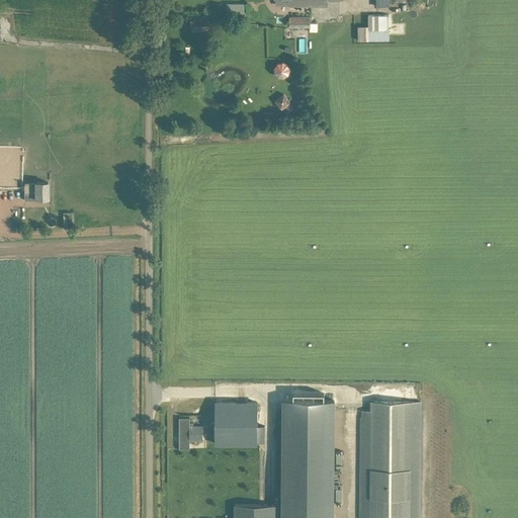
[(229,5),(229,17),(242,17),(242,5),(229,5)]
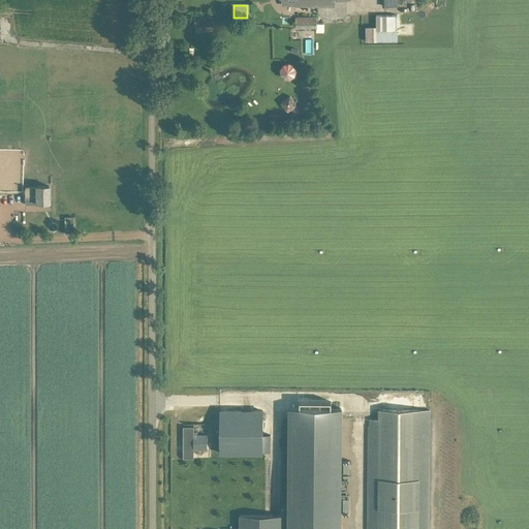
[(366,27),(366,41),(397,40),(397,16),(376,16),(376,26),(366,27)]
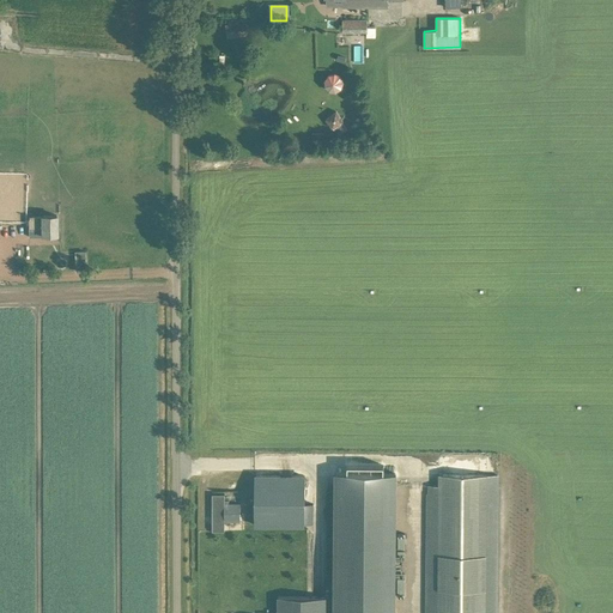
[(343,20),(343,32),(366,32),(368,32),(368,26),(368,20),(343,20)]
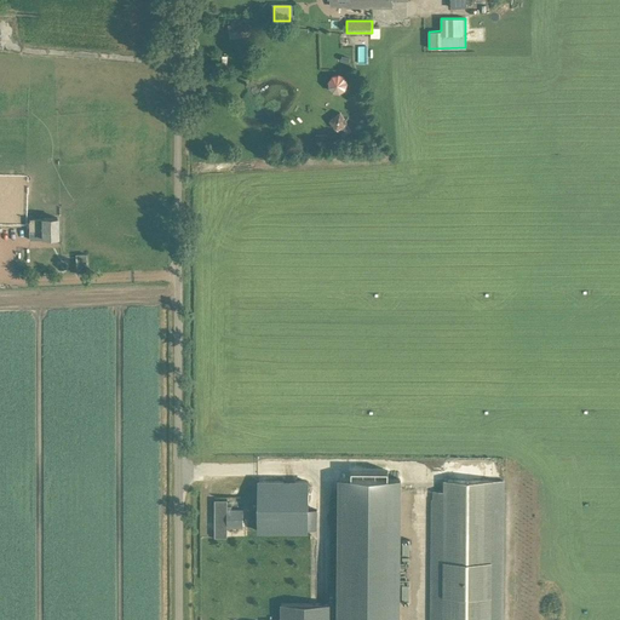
[(337,137),(350,130),(340,112),(327,119),(337,137)]
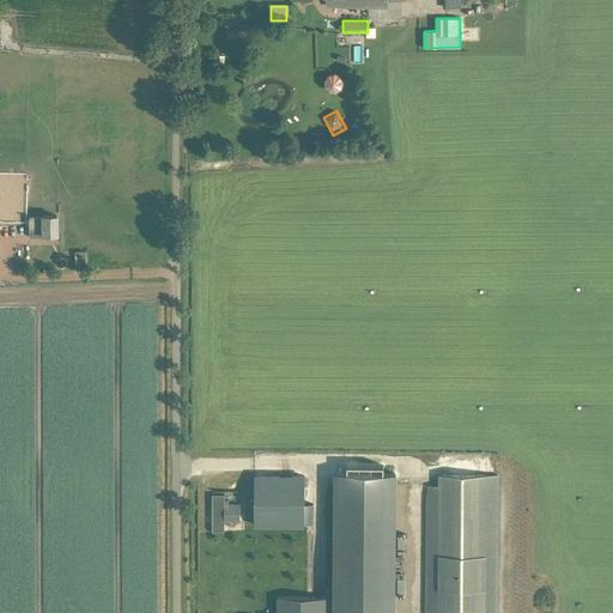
[(42,216),(29,216),(29,228),(42,228),(42,235),(56,235),(56,216),(44,216),(42,216)]
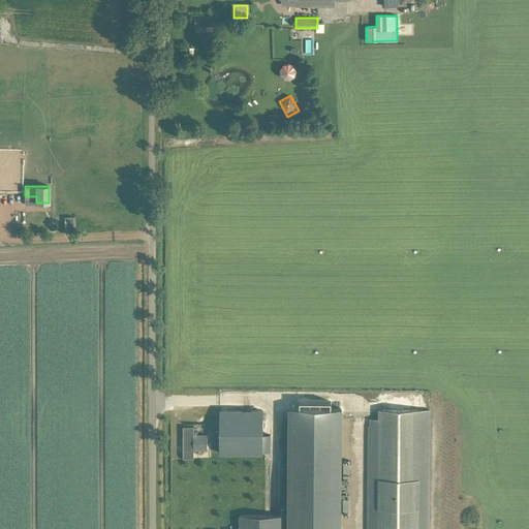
[(65,217),(66,234),(73,234),(72,217),(65,217)]
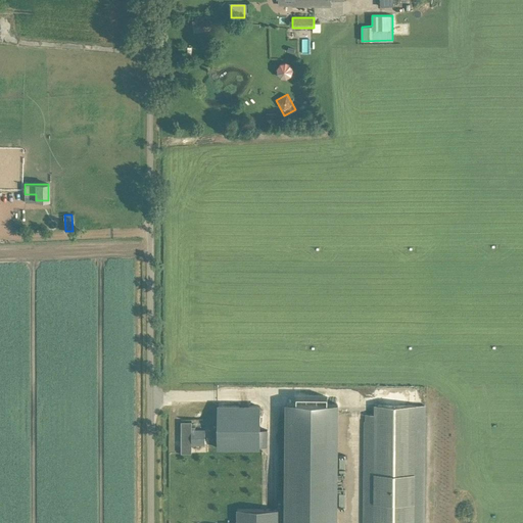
[(277,522),(278,510),(237,509),(237,522),(335,522),(337,403),(328,402),(328,396),(296,396),(296,403),(287,402),(285,522),(277,522)]
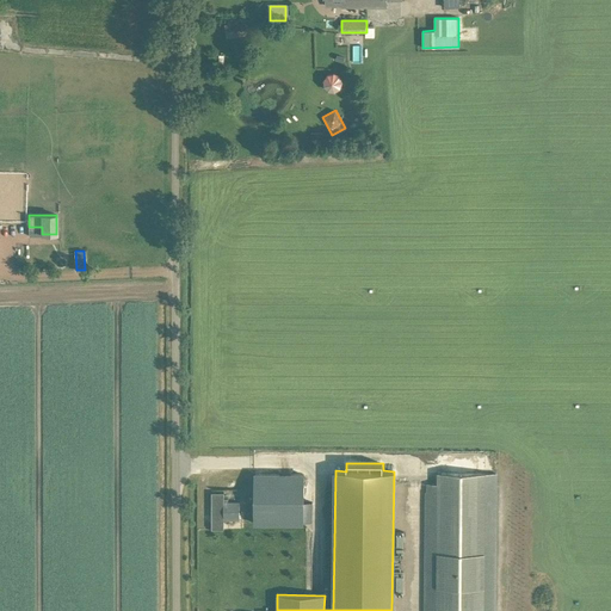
[(438,483),(427,483),(425,610),(495,610),(497,474),(439,473),(438,483)]
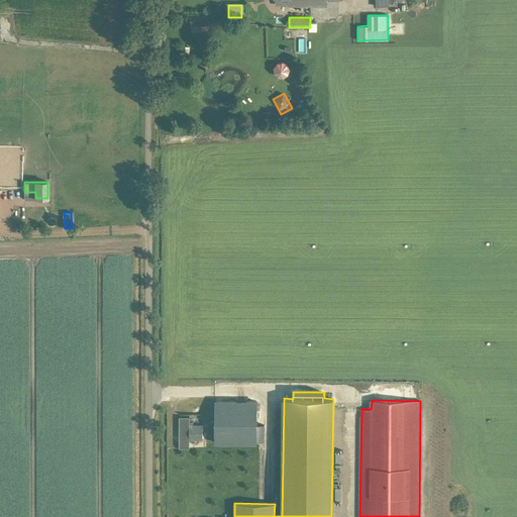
[(256,443),(256,402),(215,402),(215,443),(256,443)]
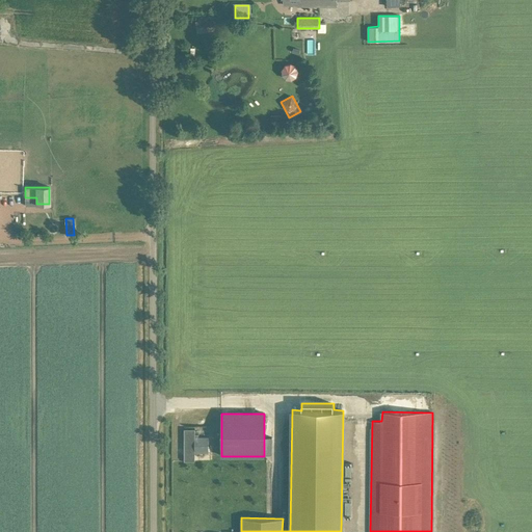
[(184,425),(184,463),(194,463),(194,453),(209,453),(208,435),(194,436),(194,425),(184,425)]
